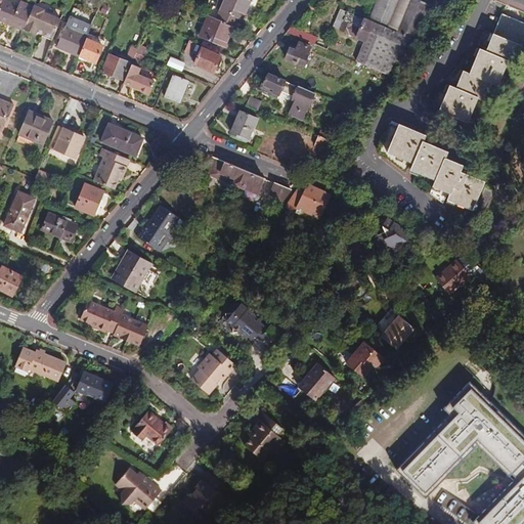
[(24,29),(33,6),(19,1),(17,6),(2,0),(0,5),(0,20),(23,31),(24,29)]
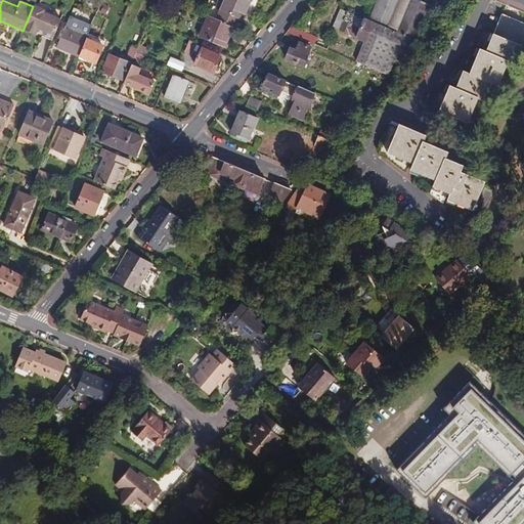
[(250,0),(215,0),(218,1),(216,8),(212,17),(225,24),(226,24),(232,27),(238,29),(250,0)]
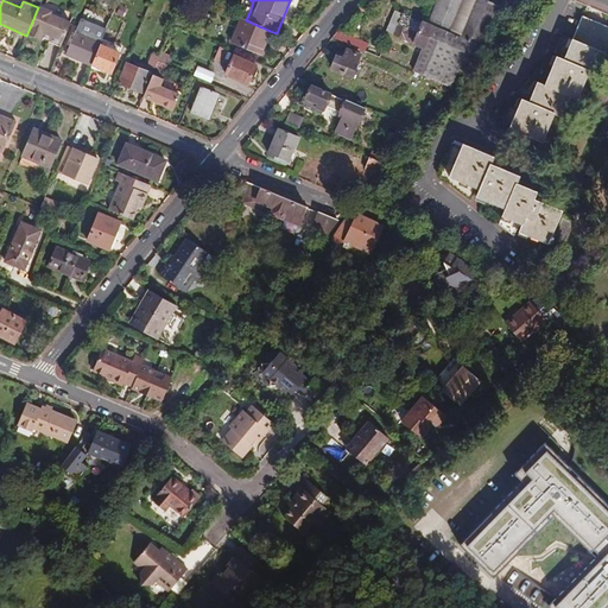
[(463,1),(461,0),(438,0),(430,20),(451,30),(463,1)]
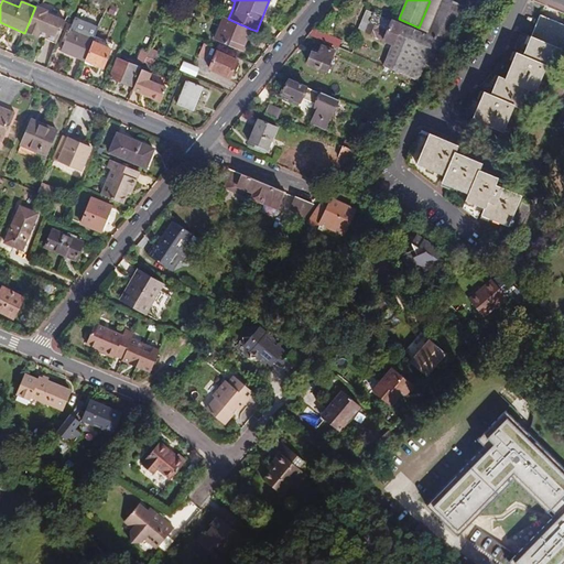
[(442,0),(427,0),(430,1),(419,28),(429,31),(442,0)]
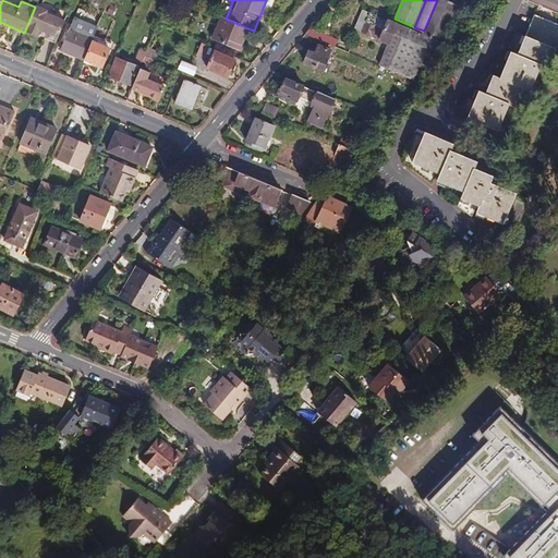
[(458,4),(445,0),(437,0),(424,31),(444,39),(458,4)]
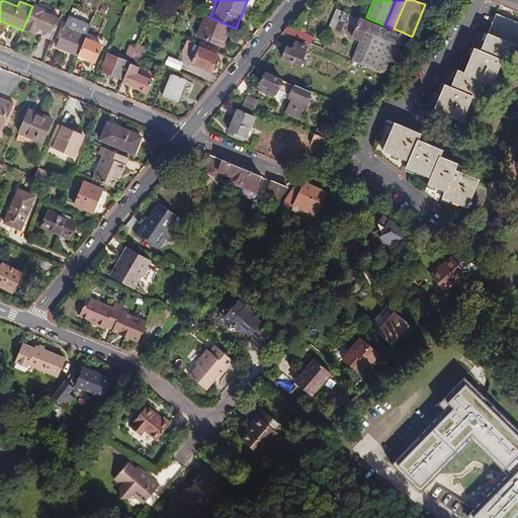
[(32,6),(23,28),(35,33),(37,29),(44,32),(42,33),(53,37),(63,11),(37,1),(35,6),(33,5),(32,6)]
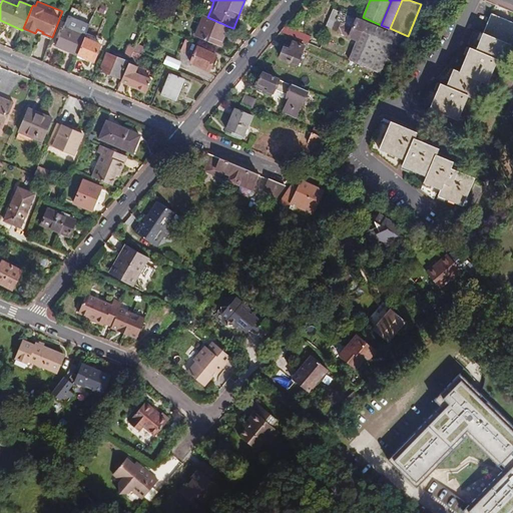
[(384,76),(396,63),(406,42),(408,43),(410,37),(408,36),(390,28),(389,32),(377,27),(357,19),(340,11),(333,9),(326,26),(342,33),(341,34),(348,36),(357,41),(349,61),(384,76)]
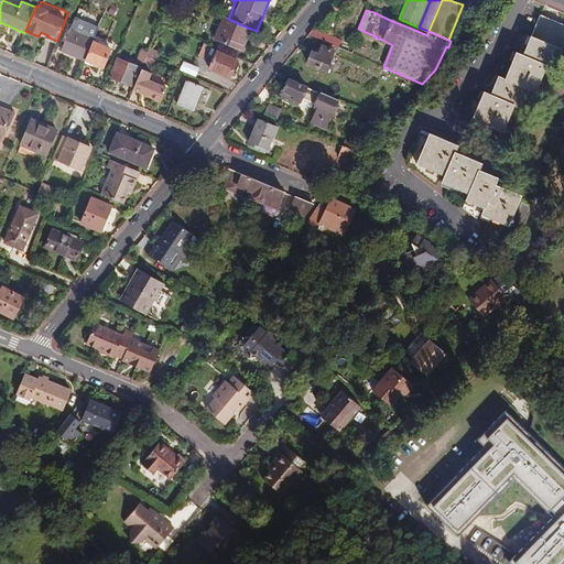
[(563,41),(563,24),(541,15),(531,36),(530,36),(521,33),(513,50),(523,53),(522,55),(517,52),(506,78),(498,75),(498,76),(490,74),(479,87),(491,91),(490,95),(484,91),(472,120),(503,132),(513,107),(521,109),(529,90),(535,93),(546,67),(553,69),(562,50),(561,49),(563,41)]
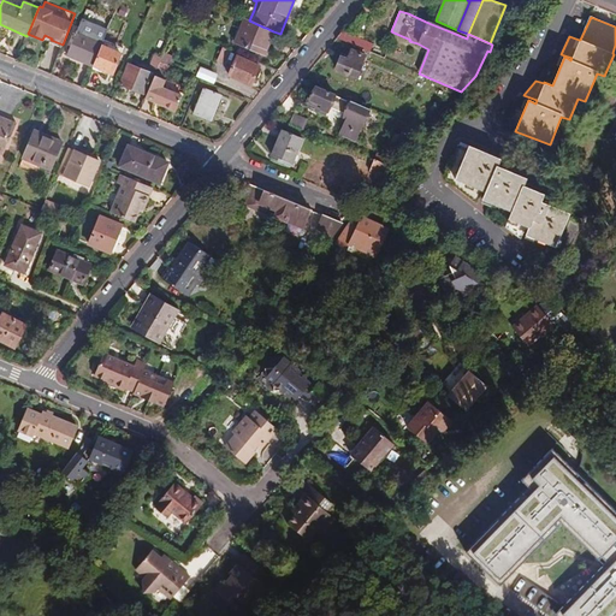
[(67,54),(93,65),(104,41),(107,30),(82,18),(67,54)]
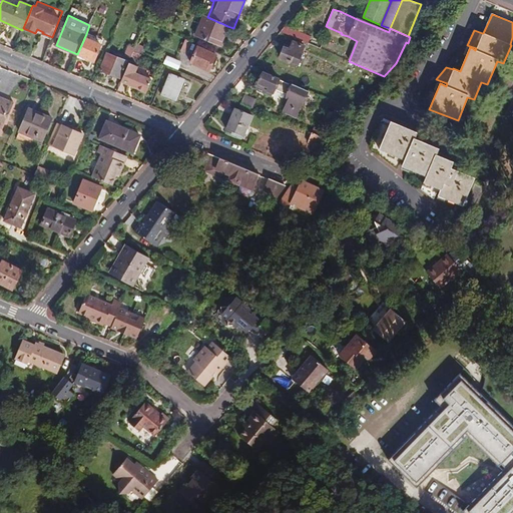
[(220,23),(207,17),(203,15),(194,36),(219,47),(227,26),(221,23),(220,23)]
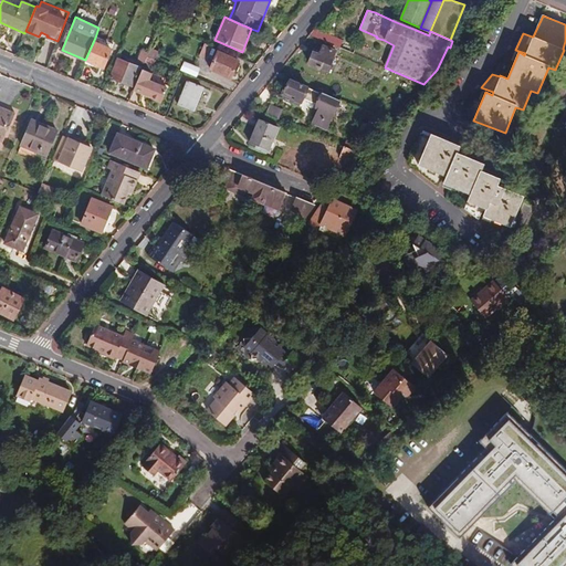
[(357,46),(315,29),(314,29),(308,35),(354,54),(357,46)]
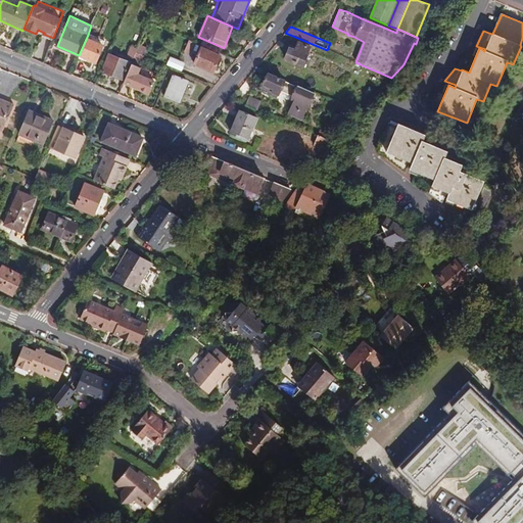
[(38,30),(36,34),(52,40),(53,38),(43,34),(44,33),(38,30)]
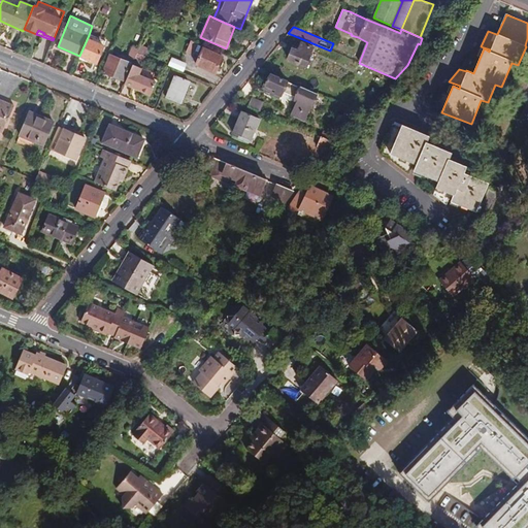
[(89,35),(79,56),(78,59),(88,63),(89,60),(96,63),(105,42),(89,35)]
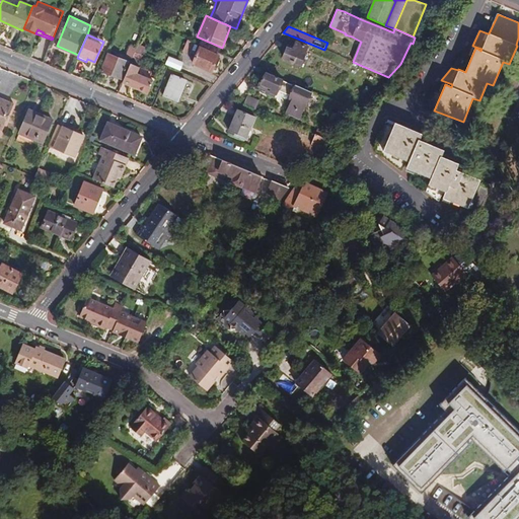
[(293,49),(287,47),(283,58),(300,65),(307,47),(296,42),(293,49)]
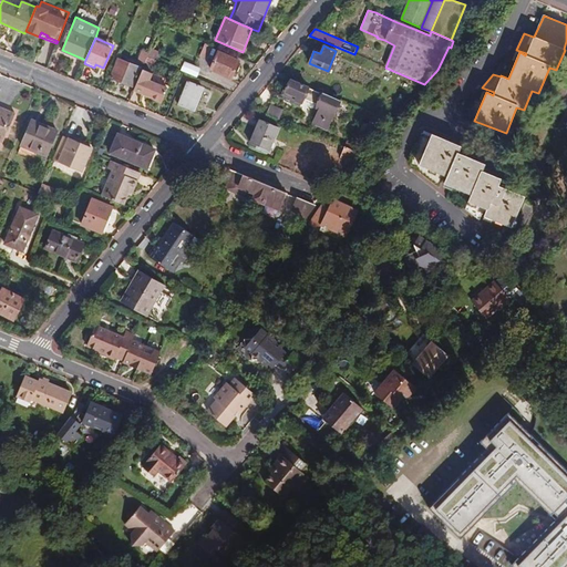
[(214,51),(204,47),(198,58),(209,62),(214,51)]
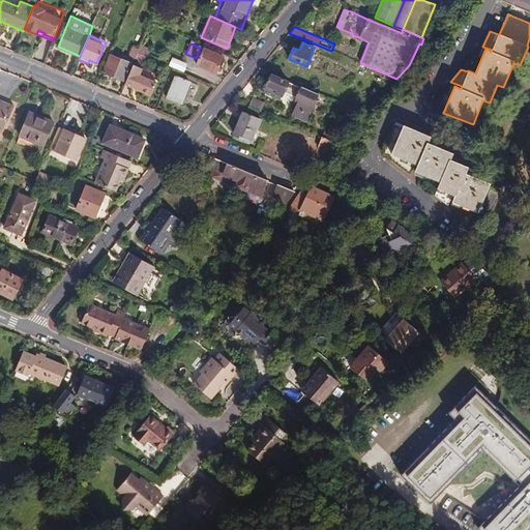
[(150,49),(141,46),(139,50),(138,53),(147,56),(150,49)]
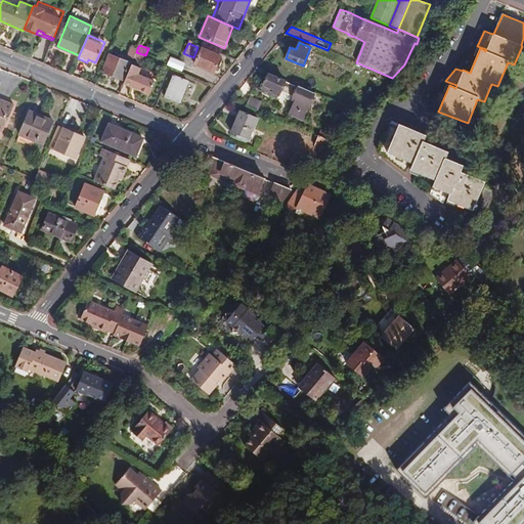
[(137,49),(130,46),(127,56),(132,60),(133,58),(136,52),(137,49)]
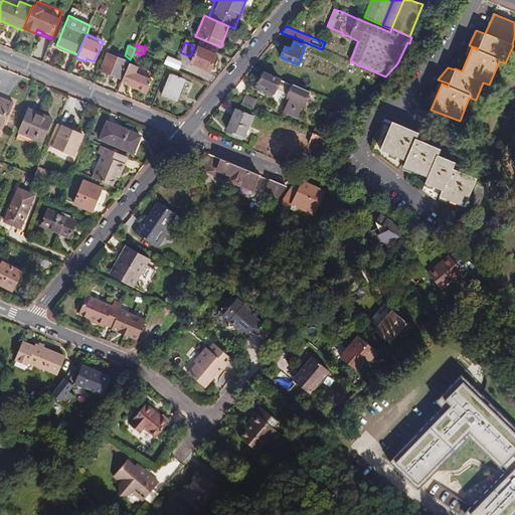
[(217,55),(198,47),(190,63),(210,71),(217,55)]
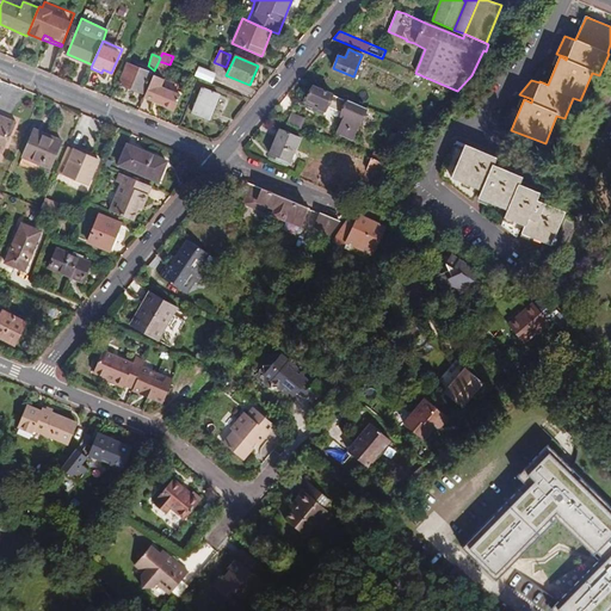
[(170,65),(159,61),(155,68),(166,73),(170,65)]
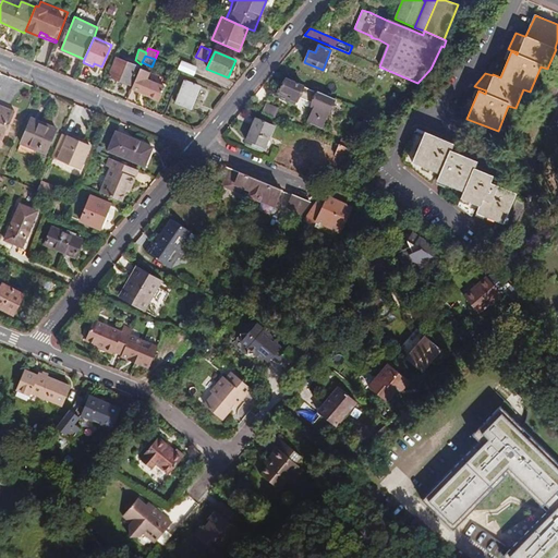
[(138,68),(116,58),(108,77),(131,86),(138,68)]
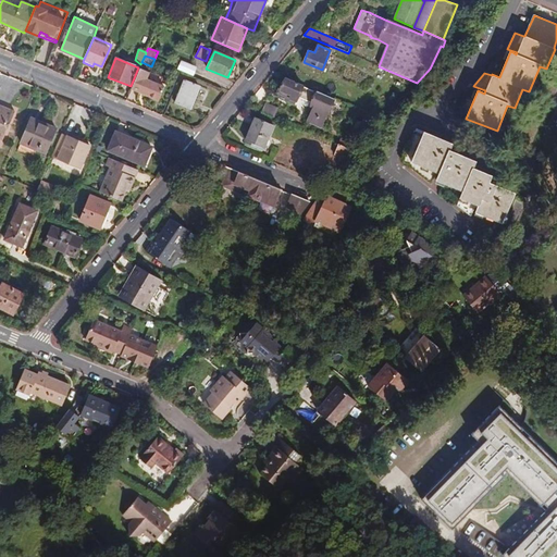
[(197,67),(181,60),(177,69),(193,76),(197,67)]
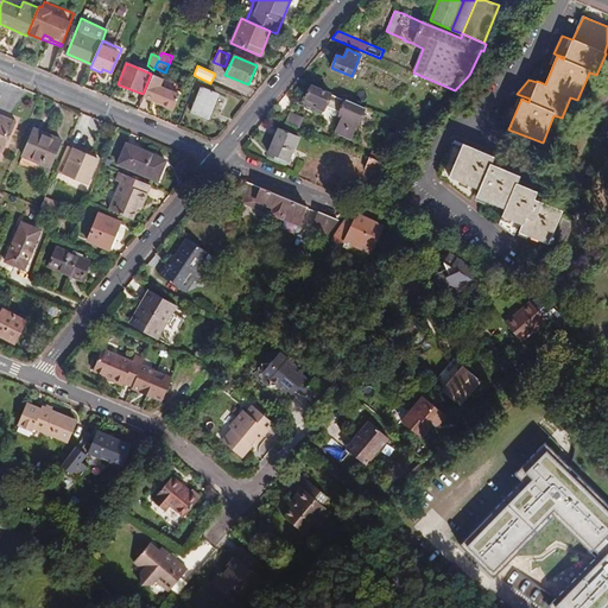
[(164,81),(151,75),(143,96),(173,109),(179,95),(175,93),(160,87),(164,81)]
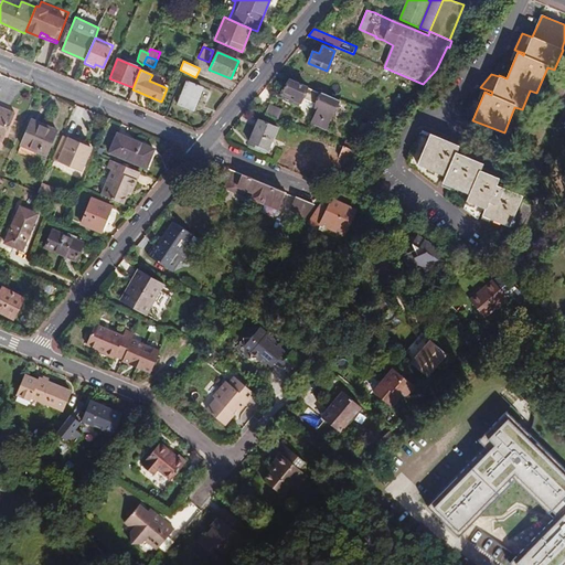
[(164,80),(152,75),(149,81),(162,86),(164,80)]
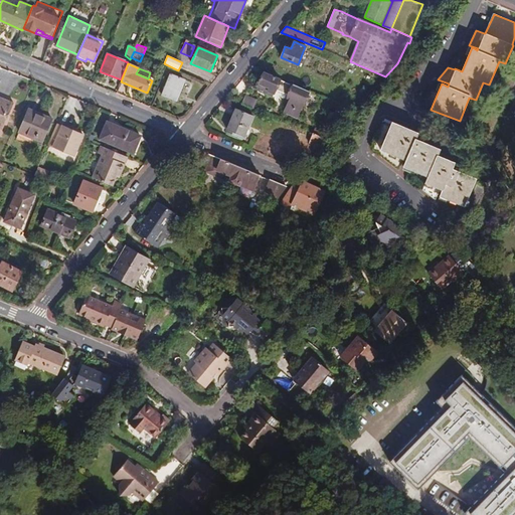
[(183,79),(170,73),(162,96),(175,101),(183,79)]
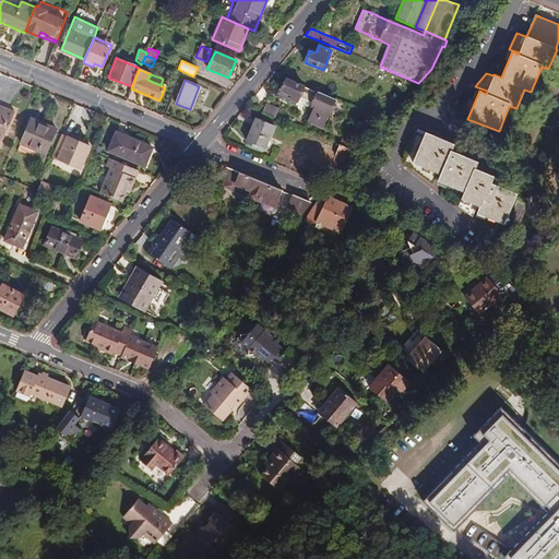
[(305,87),(286,80),(281,92),(287,94),(285,100),(295,106),(297,103),(297,104),(299,98),(312,104),(318,93),(305,87)]
